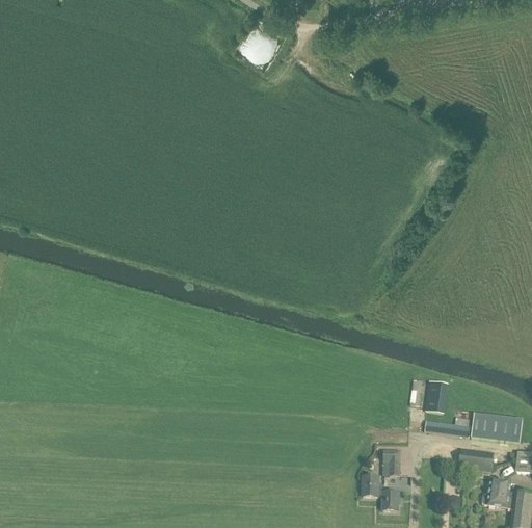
[(313,64),(309,72),(334,86),(338,79),(313,64)]
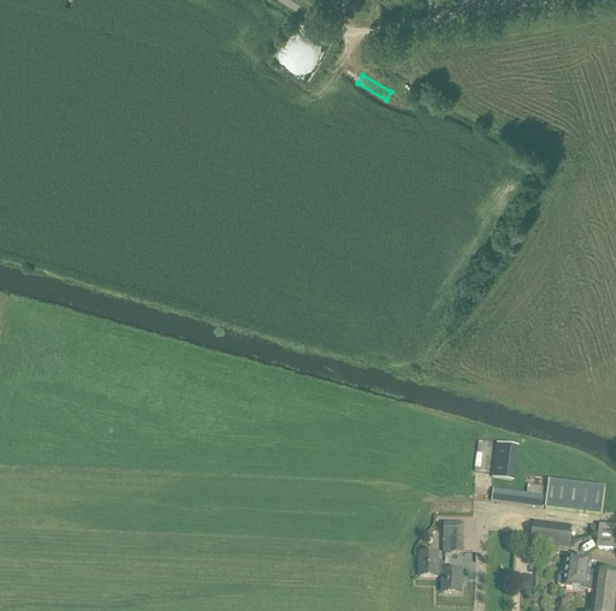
[(461,468),(479,470),(484,439),(466,437),(461,468)]
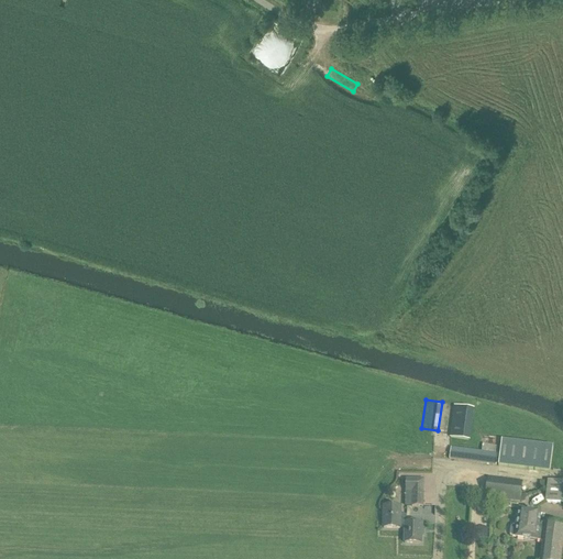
[(470,437),(474,405),(453,402),(449,434),(470,437)]
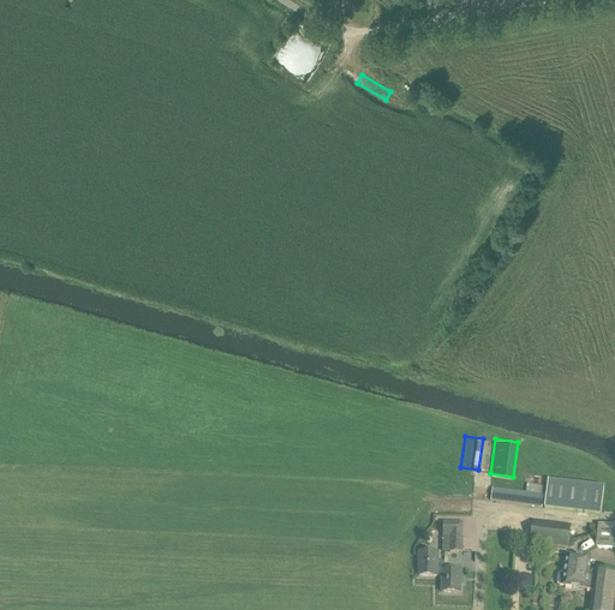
[(542,504),(544,490),(545,491),(544,503),(584,509),(583,510),(602,513),(605,486),(586,483),(548,477),(547,483),(527,480),(526,489),(493,484),(491,497),(542,504)]
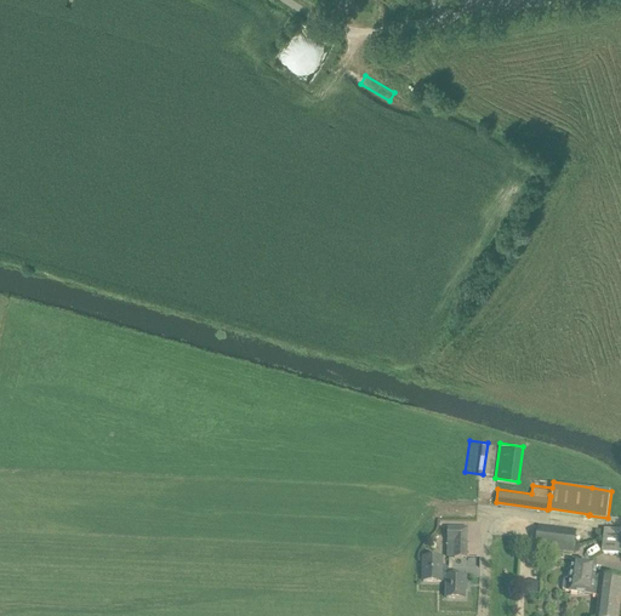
[(537,522),(535,545),(574,549),(576,525),(537,522)]
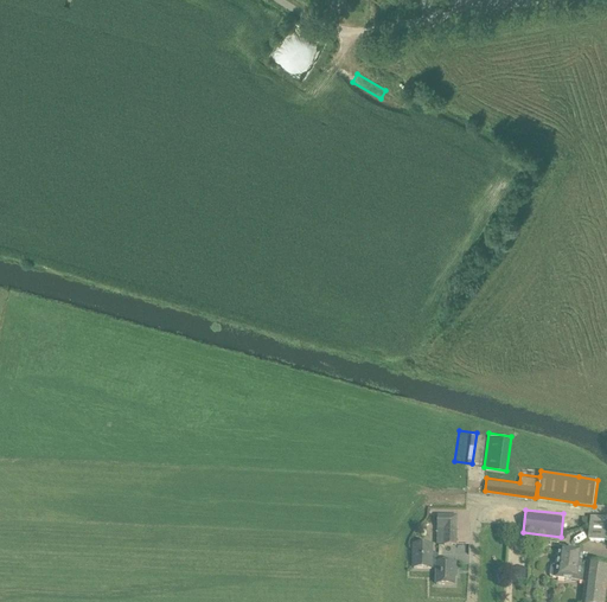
[(457,542),(457,512),(436,512),(436,526),(443,526),(443,542),(457,542)]
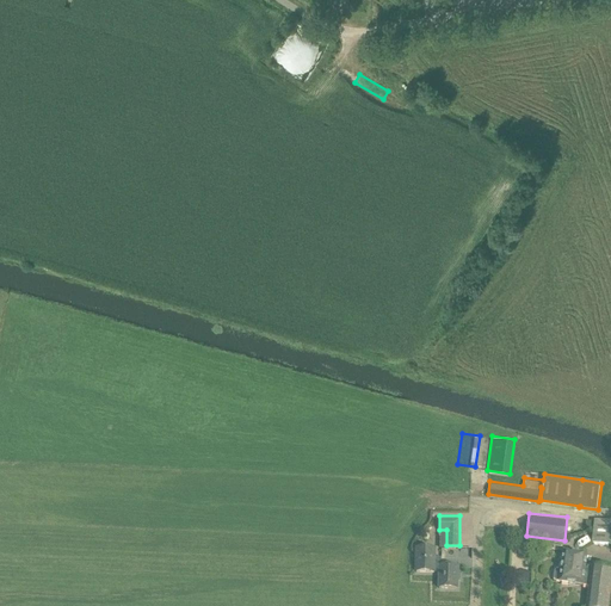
[(609,542),(610,527),(610,518),(594,517),(591,539),(609,542)]
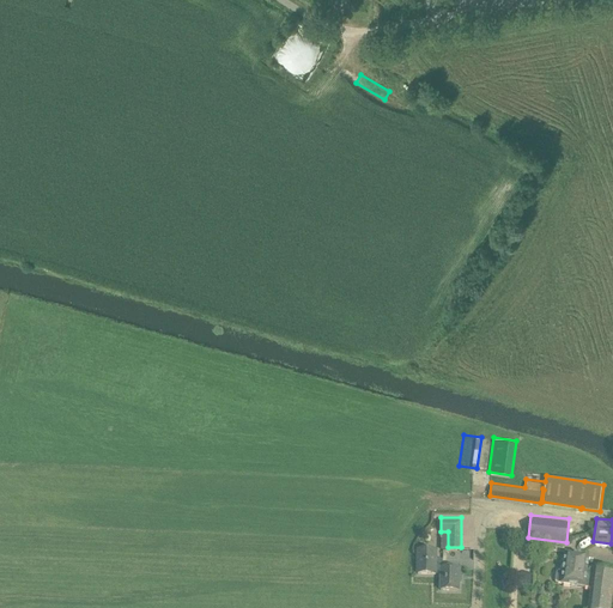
[(441,565),(443,565),(443,557),(436,557),(436,547),(418,547),(418,570),(436,571),(436,569),(441,569),(441,565)]
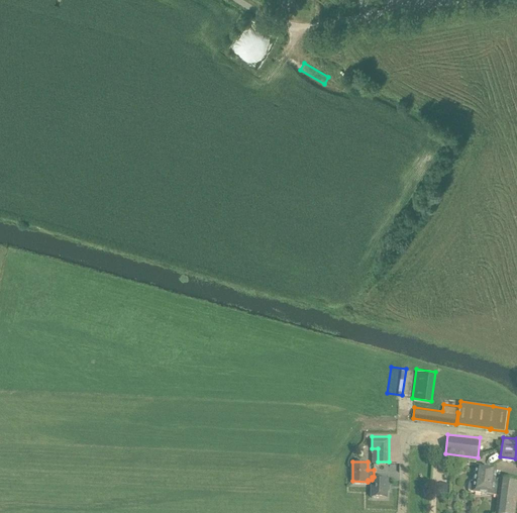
[(470,481),(469,487),(471,490),(474,490),(484,491),(487,465),(477,464),(475,480),(472,479),(470,481)]
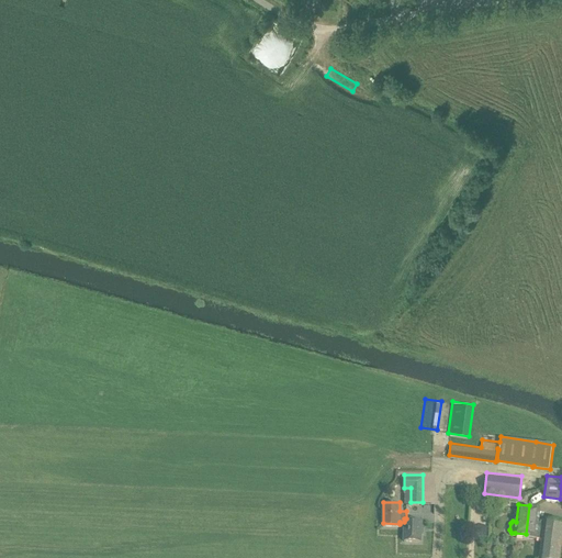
[(529,505),(526,534),(537,536),(540,508),(529,505)]
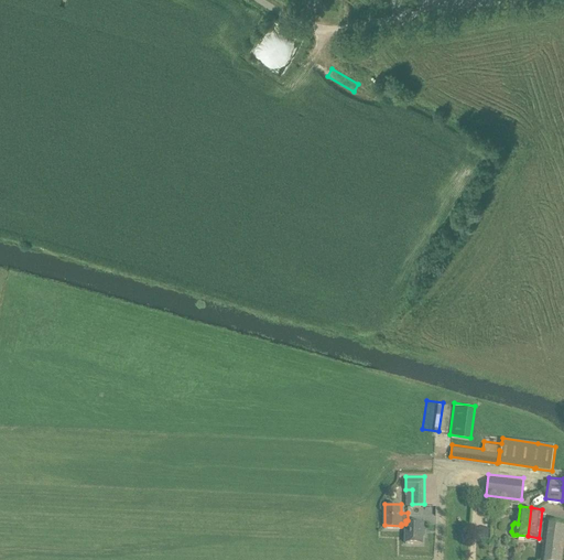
[(423,520),(408,520),(405,520),(405,524),(405,540),(422,540),(423,520)]
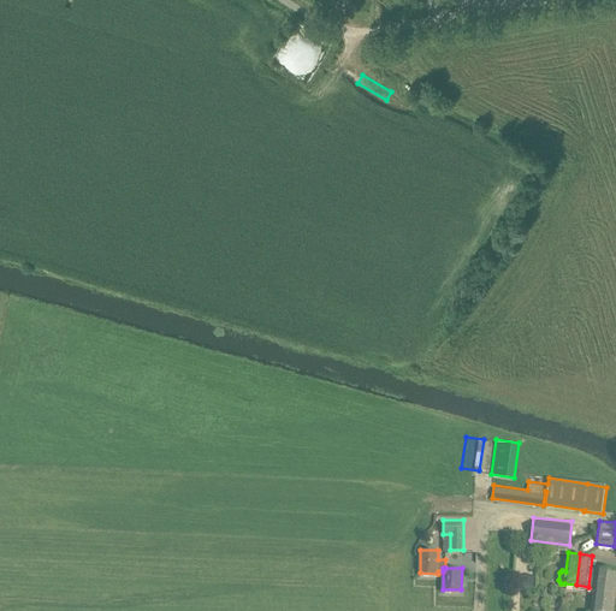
[(612,610),(615,589),(615,570),(597,569),(591,610),(612,610)]
